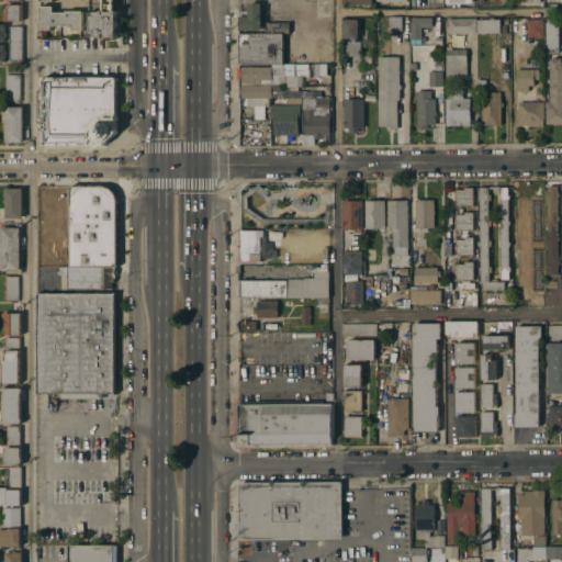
[(114,0),(114,11),(117,11),(117,15),(116,15),(116,22),(117,22),(117,26),(116,27),(116,34),(117,34),(117,40),(114,40),(114,37),(104,37),(104,40),(101,40),(101,37),(88,37),(88,12),(104,12),(104,0),(114,0)]
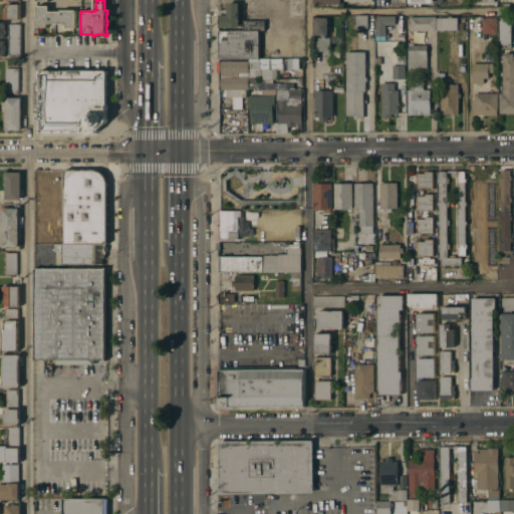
[(288,0),(303,0),(303,16),(288,16),(288,0)]
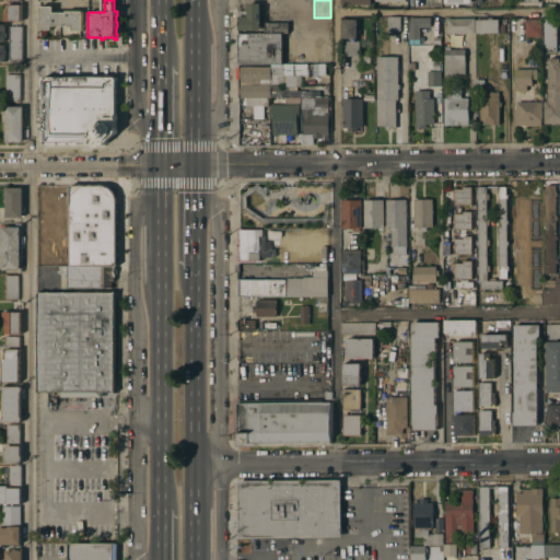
[(236,11),(246,11),(245,3),(258,3),(258,4),(265,4),(265,14),(263,14),(263,30),(237,30),(236,11)]
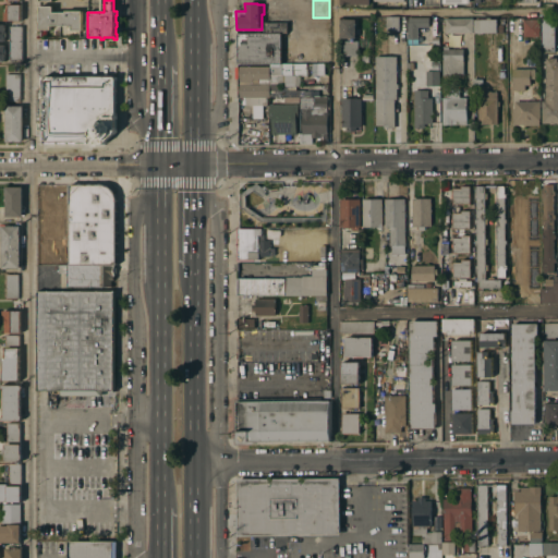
[(21,21),(3,21),(3,12),(7,12),(7,4),(21,4),(21,21)]
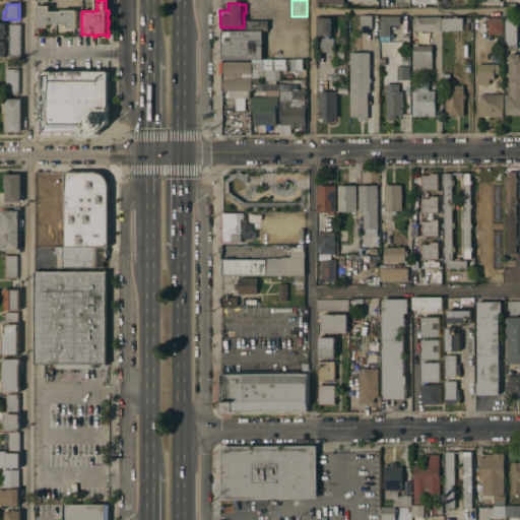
[(47,28),(37,28),(37,6),(49,6),(49,11),(60,11),(60,10),(76,10),(76,28),(67,28),(67,24),(47,24),(47,28)]
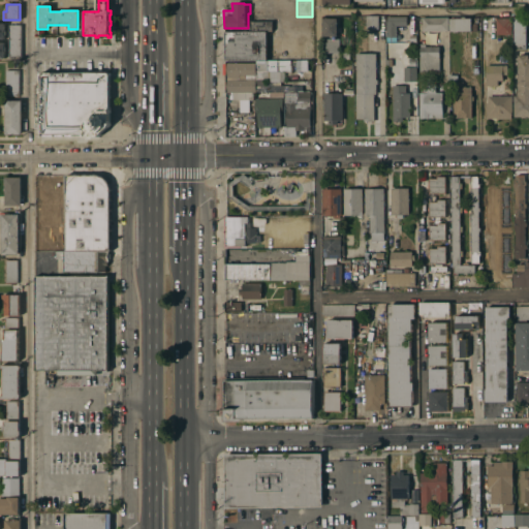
[(377,16),(378,29),(366,29),(365,16),(377,16)]
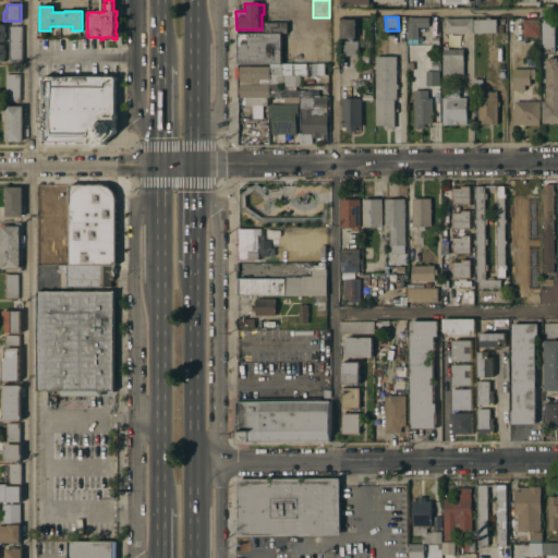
[(428,17),(428,27),(417,27),(417,39),(407,39),(407,26),(408,26),(408,17),(428,17)]
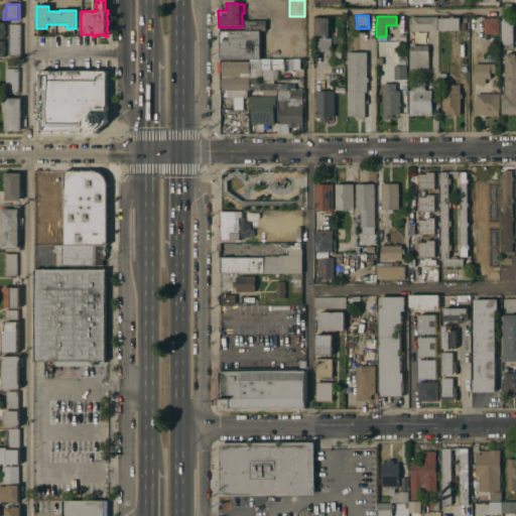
[(500,47),(500,16),(512,16),(512,47),(500,47)]
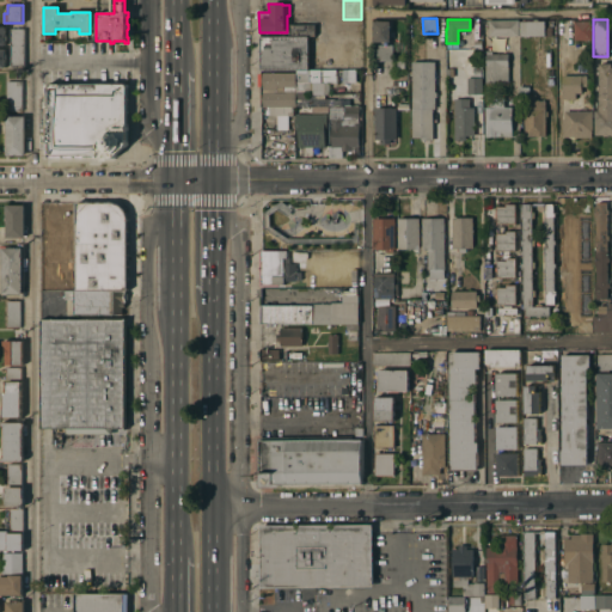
[(518,20),(518,36),(488,36),(488,20),(518,20)]
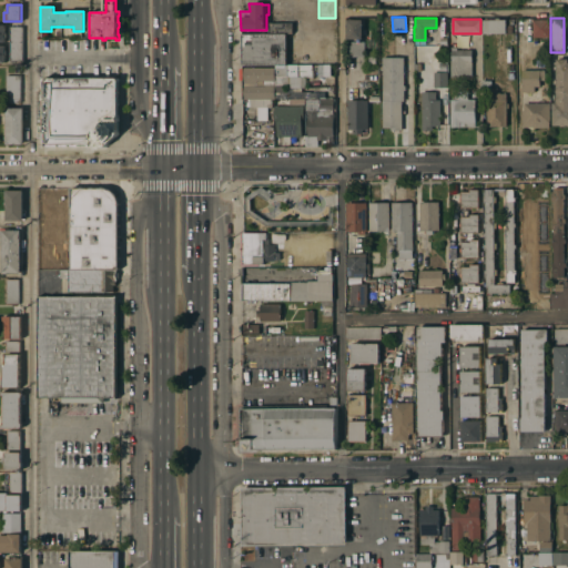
[(482,33),(482,20),(504,19),(505,33),(482,33)]
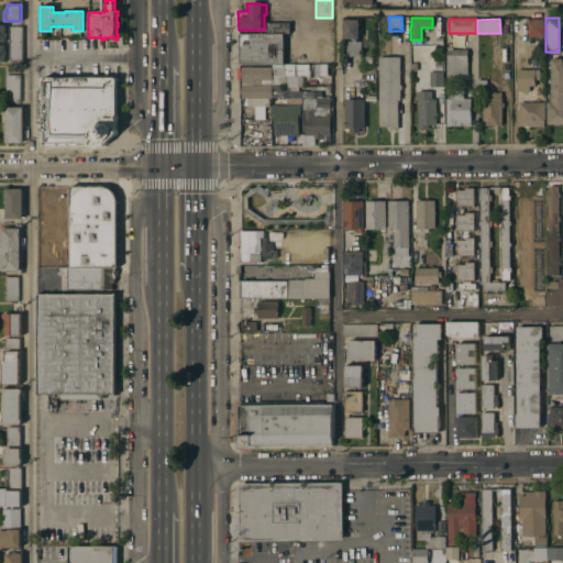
[(528,37),(527,20),(543,19),(543,36),(528,37)]
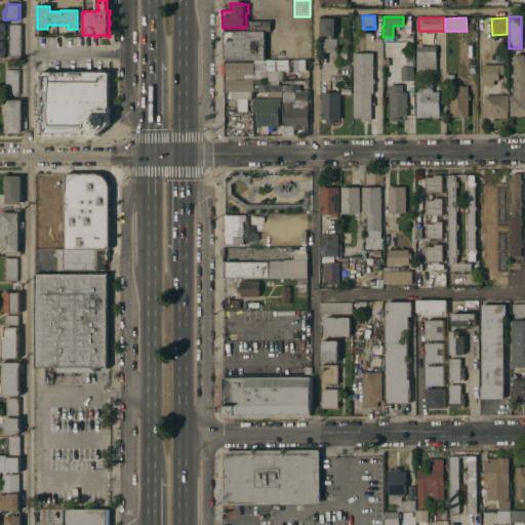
[(247,29),(247,21),(246,21),(246,18),(250,18),(250,21),(269,21),(269,29),(247,29)]
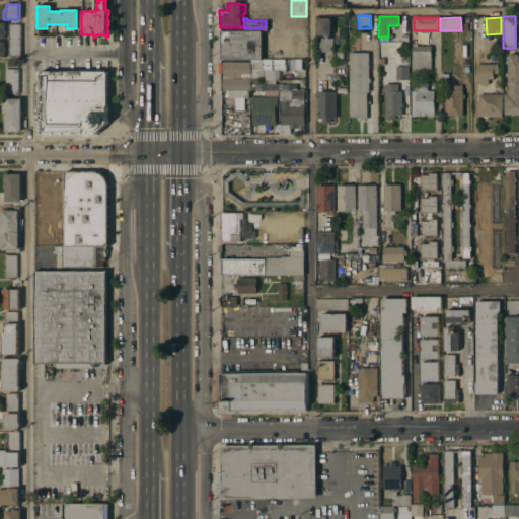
[(329,18),(329,26),(334,26),(334,31),(329,31),(329,35),(316,35),(316,18),(329,18)]
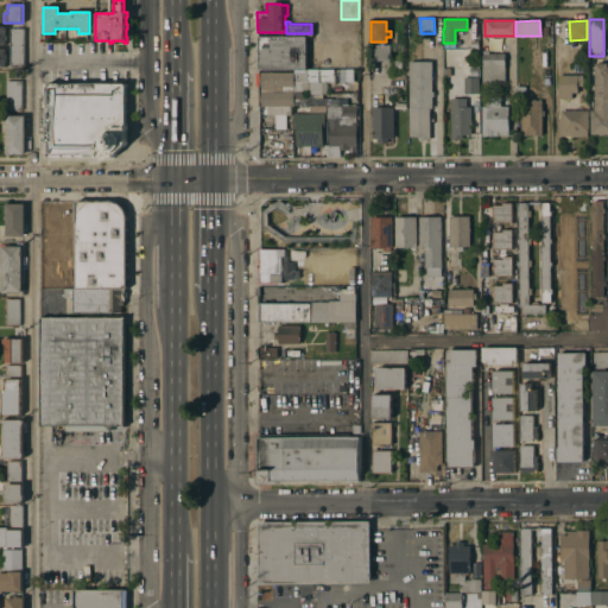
[(24,65),(10,65),(11,29),(24,29),(24,65)]
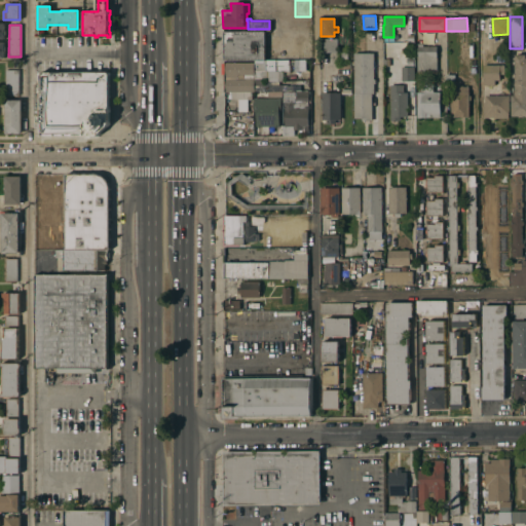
[(269,35),(264,35),(264,60),(263,60),(222,60),(222,31),(248,31),(248,29),(269,29),(269,35)]
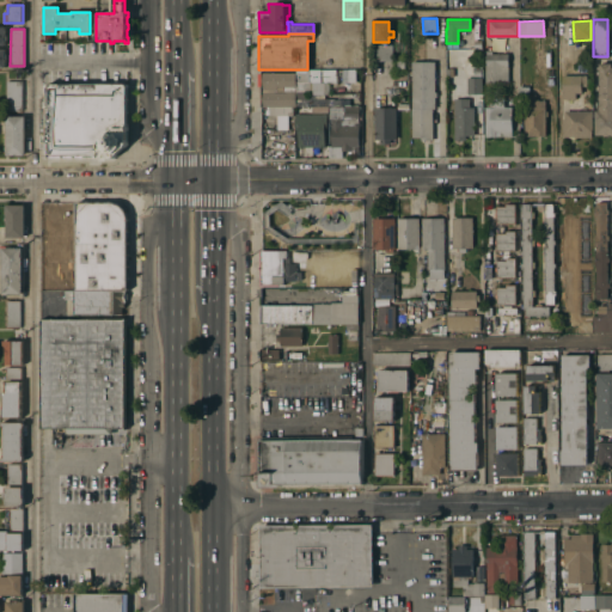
[(392,44),(392,61),(373,61),(373,44),(392,44)]
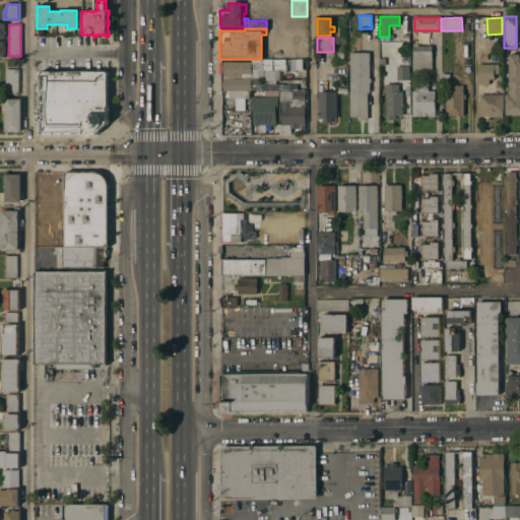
[(432,70),(411,70),(411,55),(412,55),(412,43),(417,43),(417,46),(432,46),(432,70)]
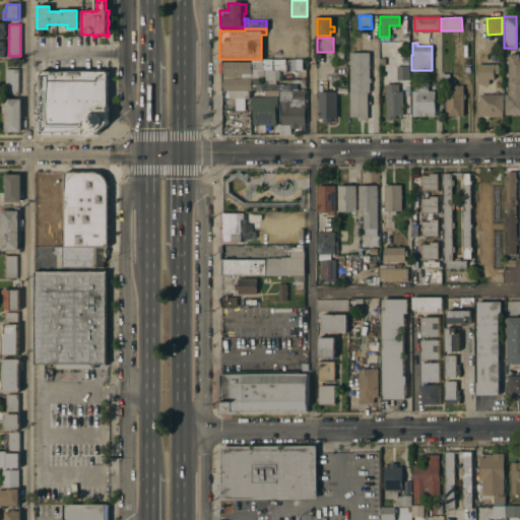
[(349,91),(349,53),(369,53),(369,78),(371,78),(371,83),(369,83),(369,92),(367,92),(368,119),(356,119),(356,117),(349,117),(349,91)]
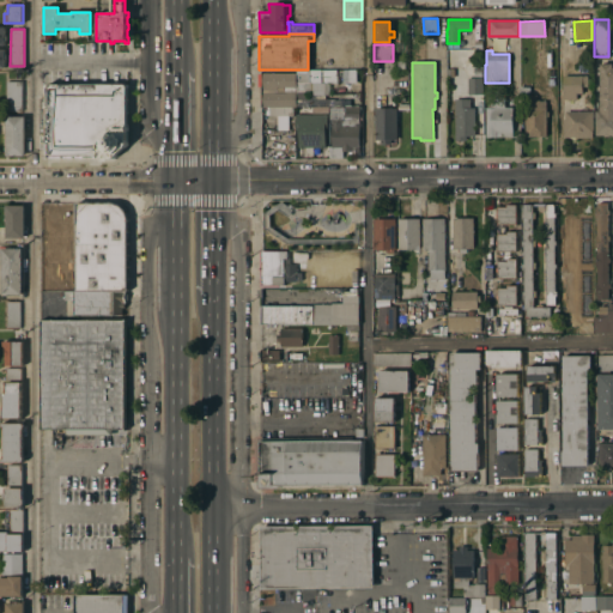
[(612,67),(612,135),(610,135),(610,137),(604,137),(604,135),(596,135),(596,110),(600,110),(600,64),(612,64),(612,67)]
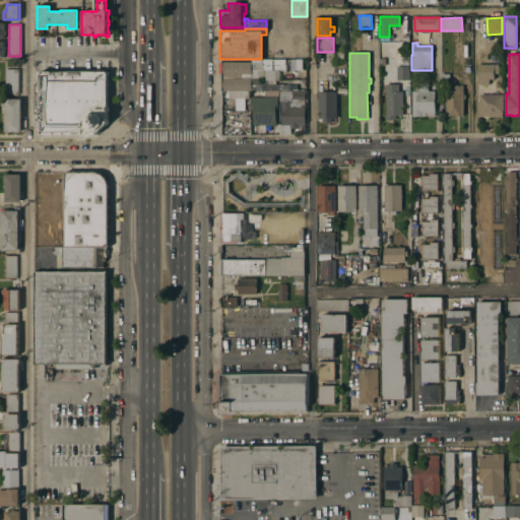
[(263,90),(263,89),(260,89),(260,90),(220,90),(220,62),(260,62),(260,59),(261,59),(262,59),(262,77),(254,77),(254,84),(261,84),(261,80),(272,80),(272,82),(275,82),(275,83),(279,83),(279,84),(296,84),(296,90),(278,90),(263,90)]
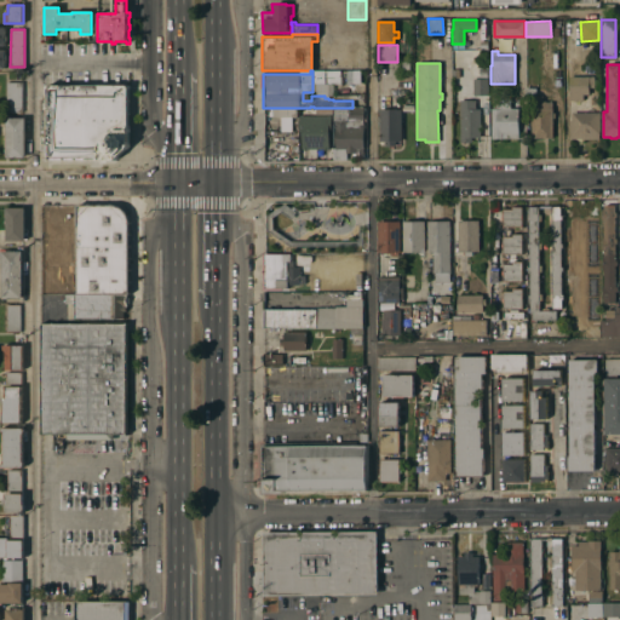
[(342,84),(314,84),(314,70),(342,70),(342,84)]
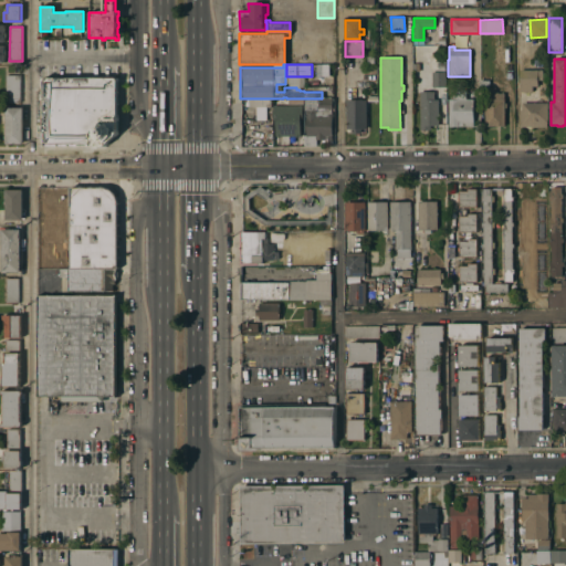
[(520,70),(542,70),(542,80),(537,80),(537,86),(532,86),(532,92),(527,92),(527,93),(524,93),(524,92),(520,92),(520,70)]
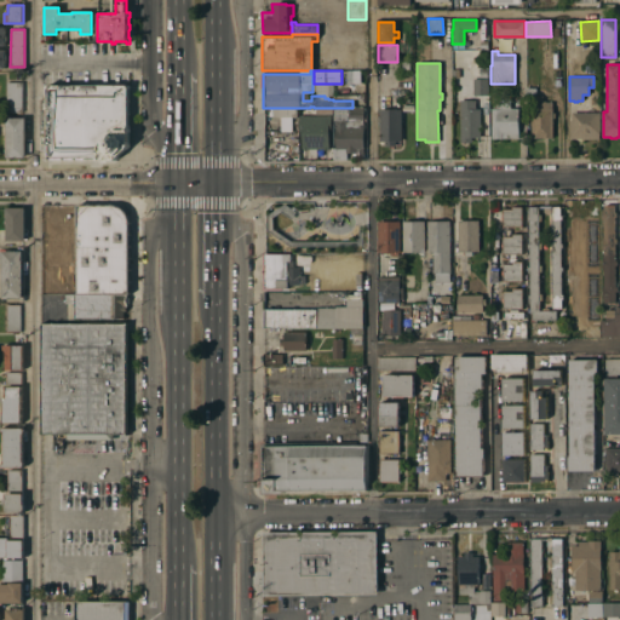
[(487,79),(488,95),(472,95),(472,79),(487,79)]
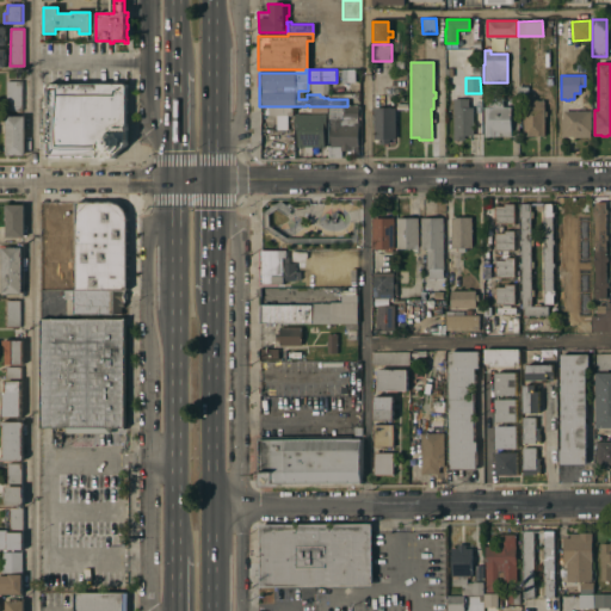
[(22,110),(7,110),(7,80),(22,81),(22,110)]
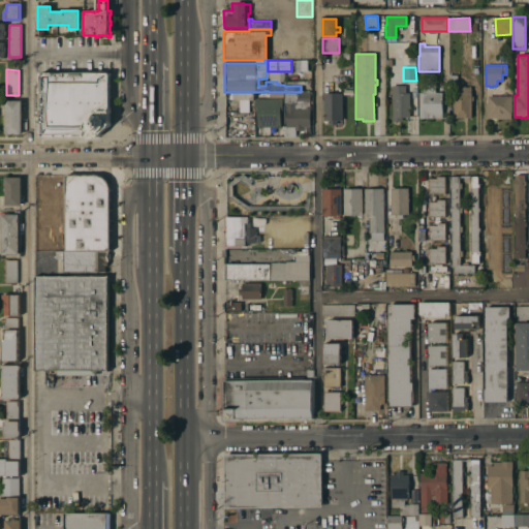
[(88,135),(42,135),(42,129),(35,129),(35,118),(41,118),(41,76),(38,76),(38,73),(110,73),(110,125),(100,135),(94,135),(94,139),(88,139),(88,136),(88,135)]
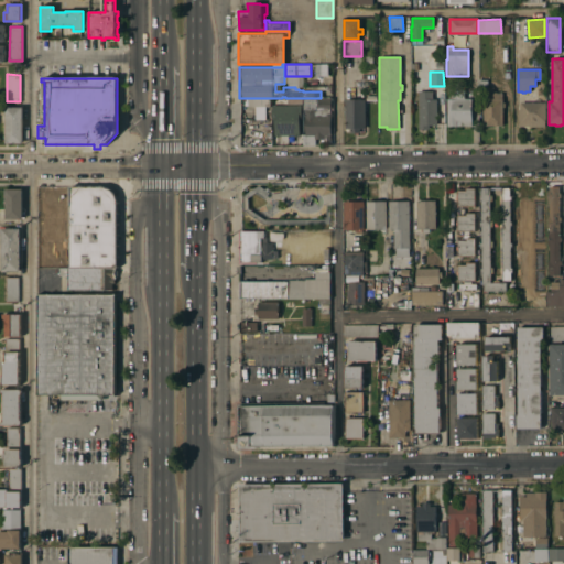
[(477,88),(477,79),(487,79),(487,88),(477,88)]
